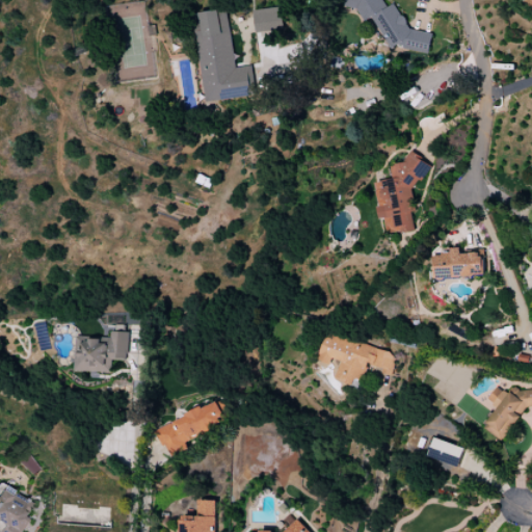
[(429,54),(432,34),(410,29),(403,16),(400,16),(394,3),(387,7),(381,0),(345,0),(344,6),(355,9),(361,18),(368,19),(373,17),(389,46),(429,54)]
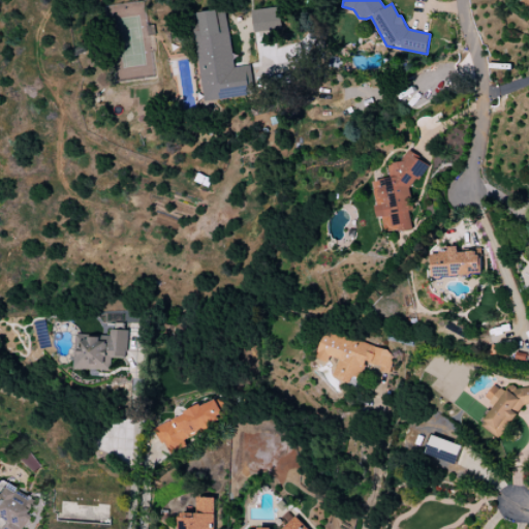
[(253,32),(281,31),(280,7),(252,9),(253,32)]
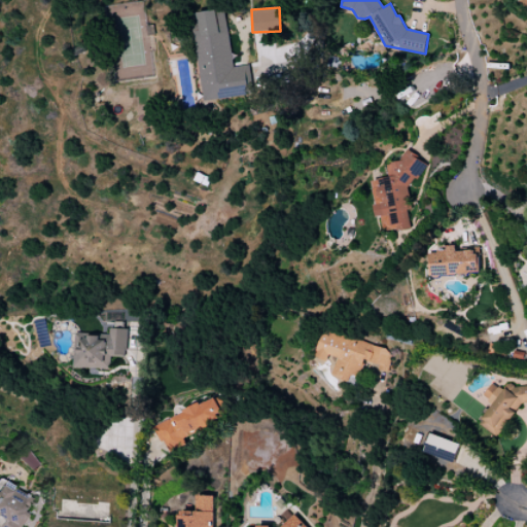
[(254,95),(250,65),(233,67),(225,9),(192,13),(204,101),(254,95)]
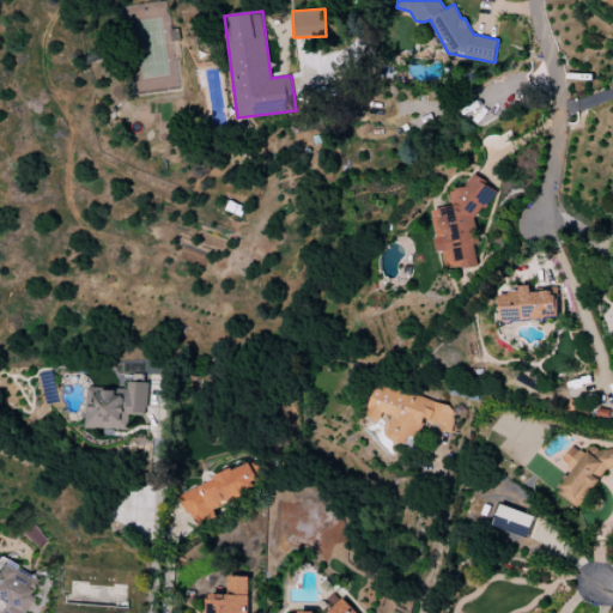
[(478,266),(475,246),(479,244),(475,207),(495,205),(492,189),(485,189),(484,176),(468,177),(469,188),(451,190),(453,207),(435,210),(438,253),(445,253),(447,269),(478,266)]
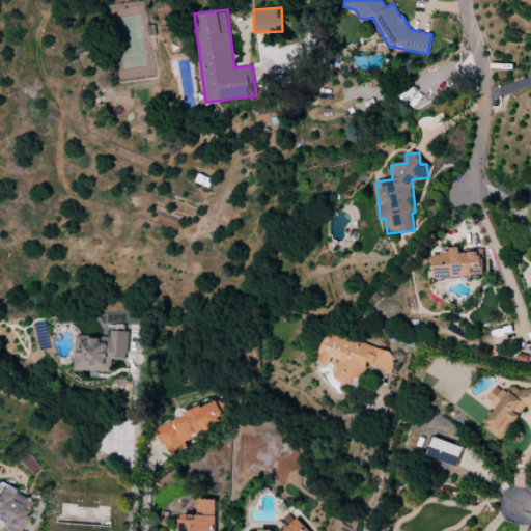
[(483,276),(482,252),(460,253),(460,247),(450,248),(450,253),(434,254),(435,278),(483,276)]
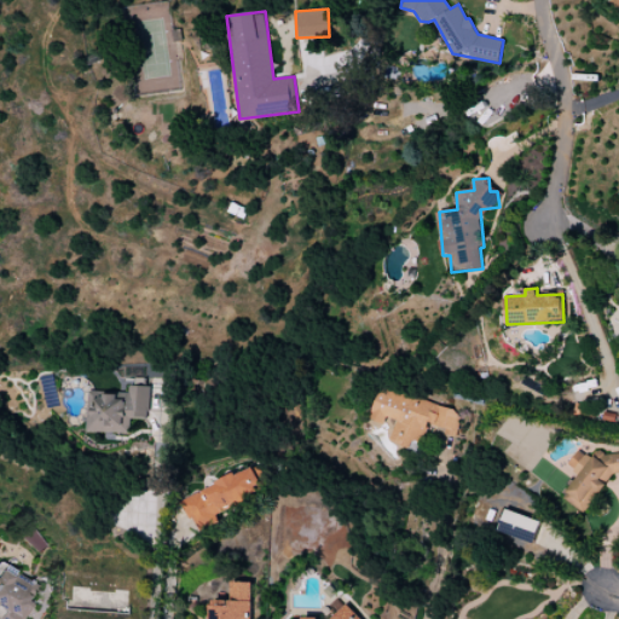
[(88,392),(87,433),(131,434),(131,418),(148,418),(149,387),(127,386),(127,393),(88,392)]
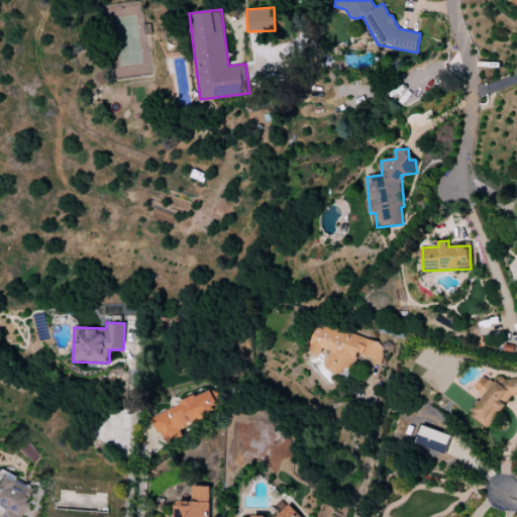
[(379,366),(386,343),(318,324),(310,350),(321,354),(322,348),(331,351),(326,369),(349,376),(355,353),(371,358),(370,363),(379,366)]
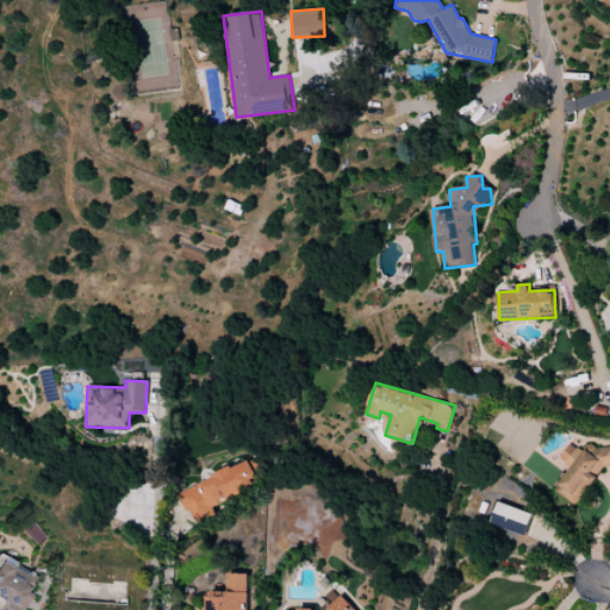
[(609,466),(609,446),(596,448),(589,443),(582,452),(570,443),(561,454),(562,464),(570,468),(554,491),(577,506),(603,467),(609,466)]
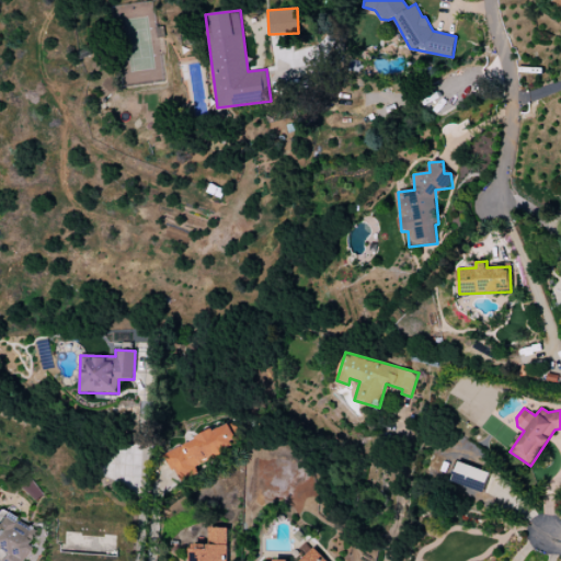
[(164,451),(178,483),(196,476),(192,466),(238,446),(229,425),(164,451)]
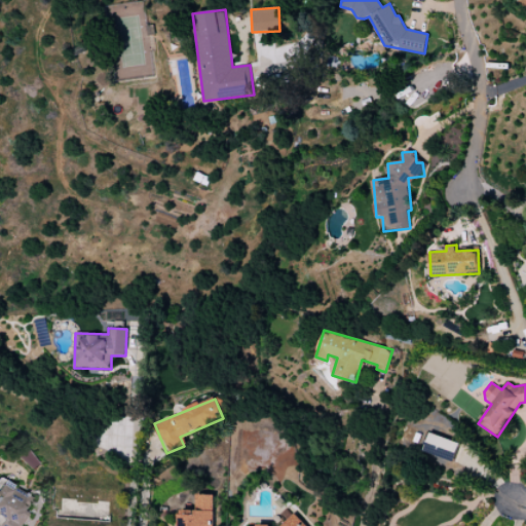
[(459,443),(429,434),(423,452),(453,461),(459,443)]
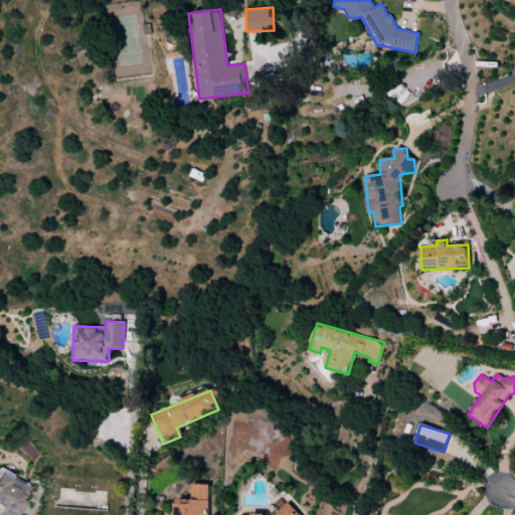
[(21,514),(28,504),(23,501),(30,487),(0,470),(0,514),(21,514)]
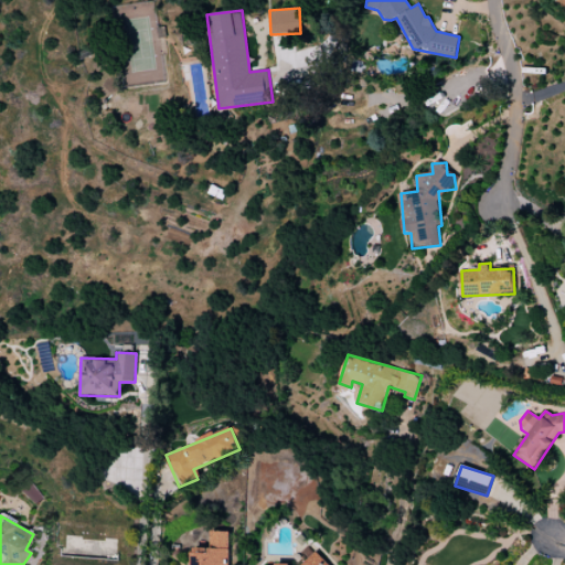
[(228,564),(230,532),(211,531),(211,548),(192,547),(191,564),(228,564)]
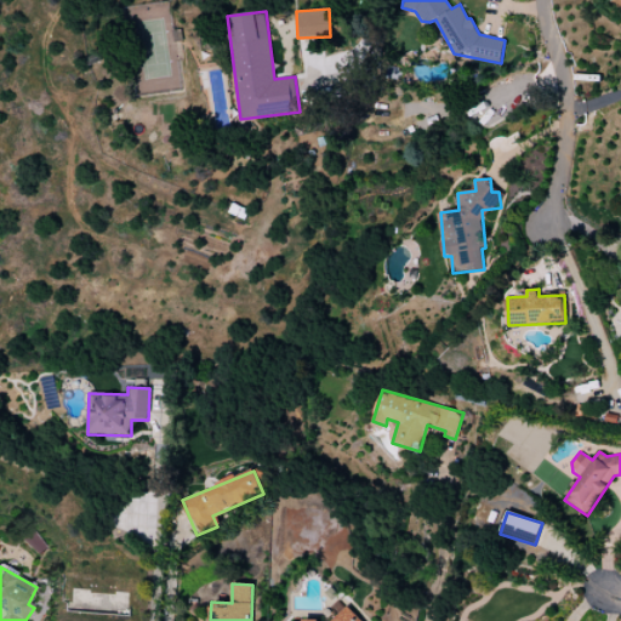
[(362,620),(348,607),(331,620),(317,620),(303,620),(302,620),(362,620)]
